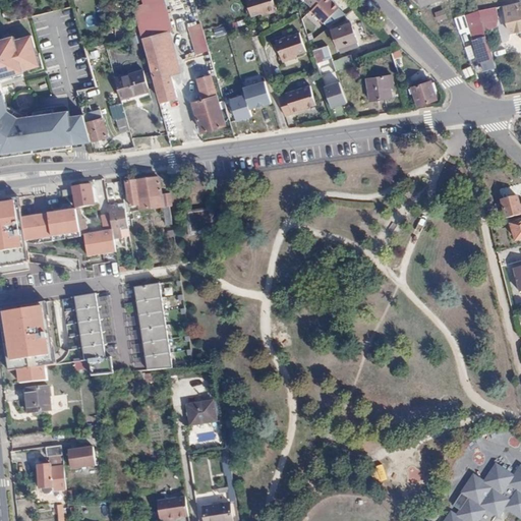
[(141,0),(142,4),(133,6),(140,34),(142,39),(143,38),(169,31),(172,25),(164,0),(141,0)]
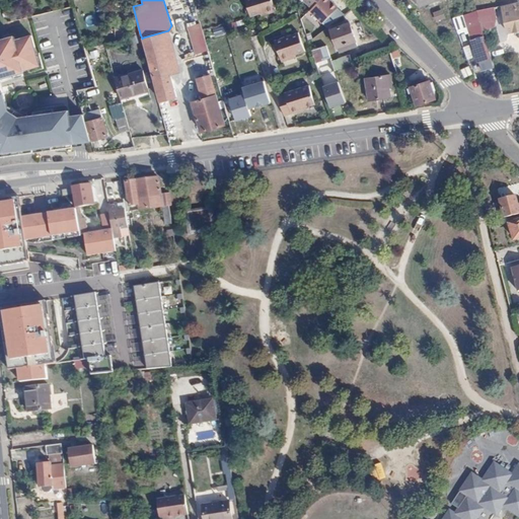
[(272,0),(245,0),(251,17),(275,9),(272,0)]
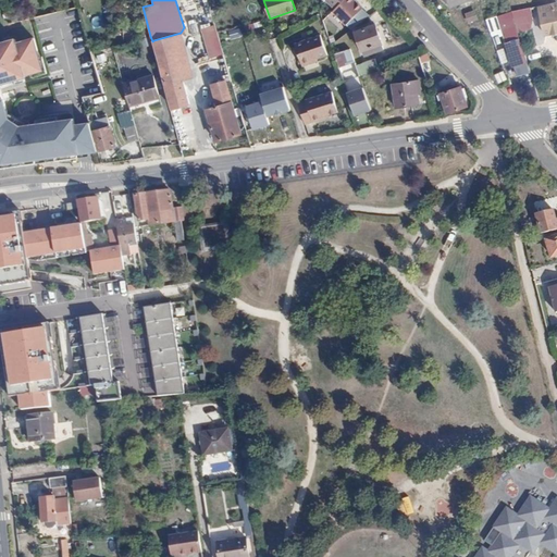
[(334,8),(332,10),(345,23),(361,7),(355,0),(341,0),(335,5),(334,8)]
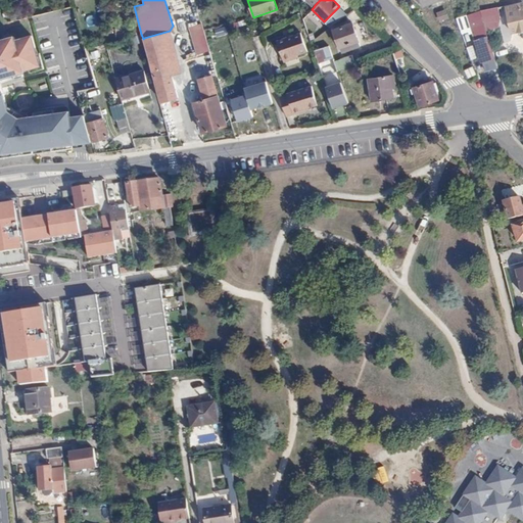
[(195,1),(185,4),(192,27),(202,24),(195,1)]
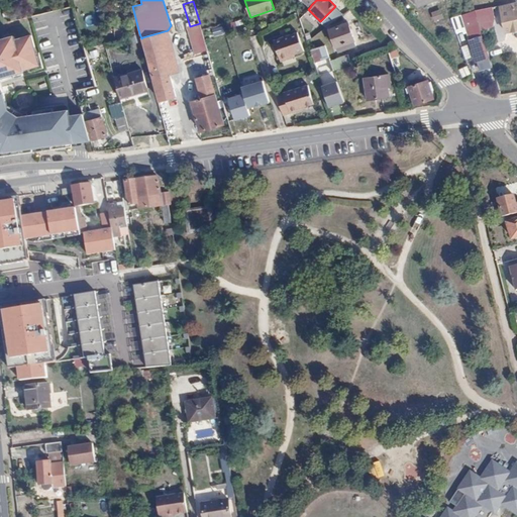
[(501,9),(501,11),(506,32),(516,29),(516,1),(500,5),(501,9)]
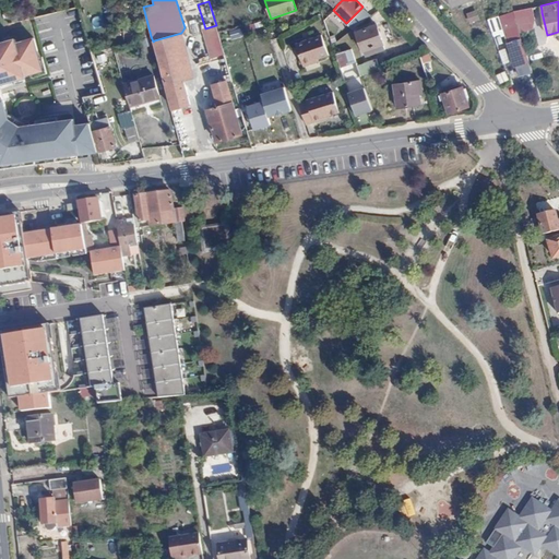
[(540,6),(512,12),(514,16),(542,10),(540,6)]
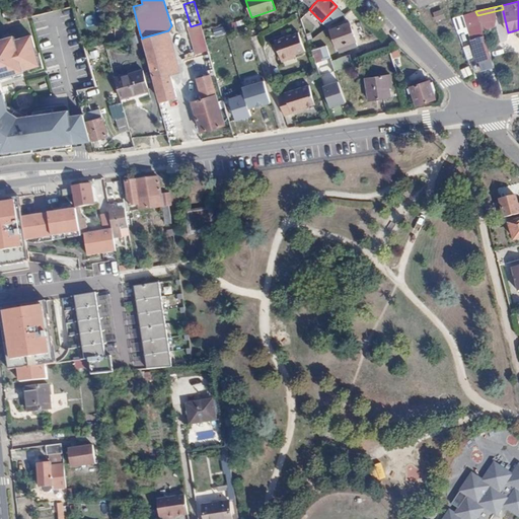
[(443,8),(433,11),(436,20),(446,17),(443,8)]
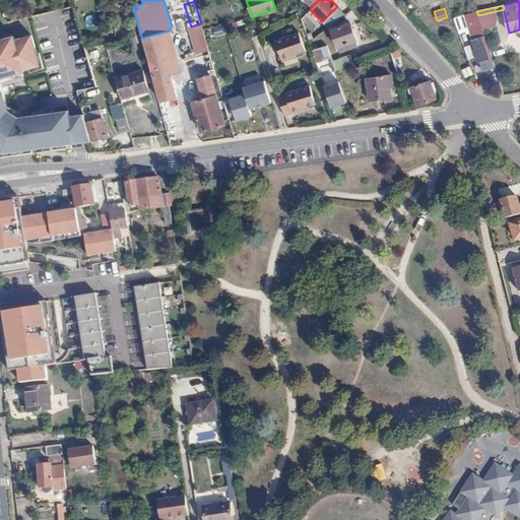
[(478,15),(476,11),(463,15),(468,33),(470,33),(470,35),(483,30),(478,15)]
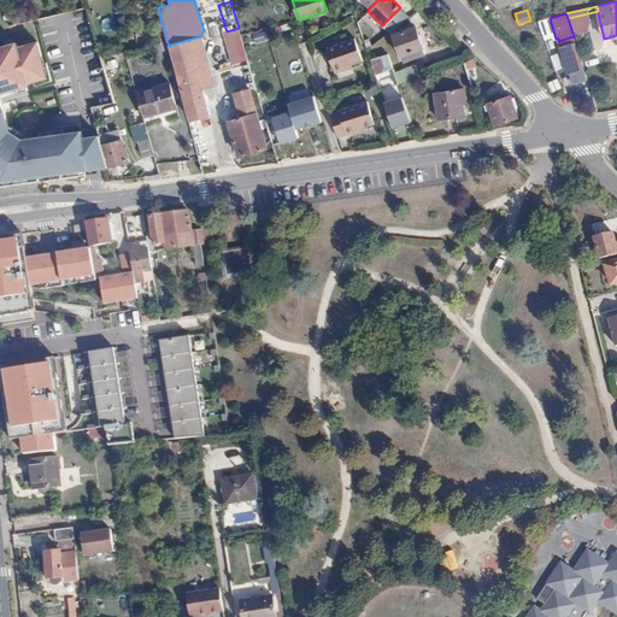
[(248,60),(239,28),(227,31),(223,31),(233,64),(241,62),(248,60)]
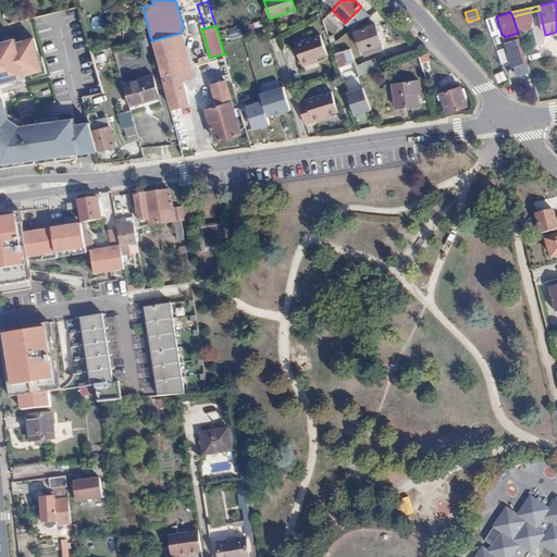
[(383,49),(375,25),(356,32),(363,56),(383,49)]
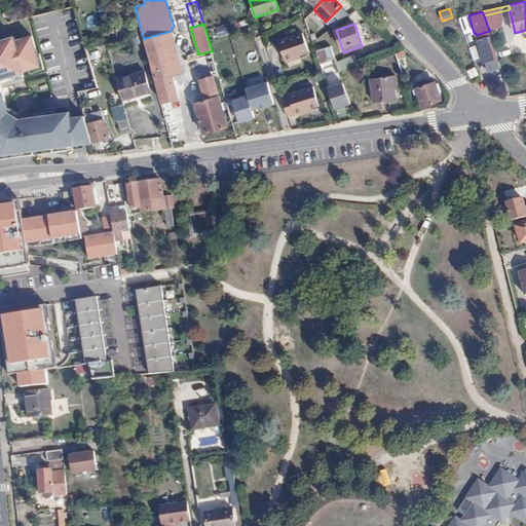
[(180,64),(171,31),(145,38),(154,70),(171,66),(180,64)]
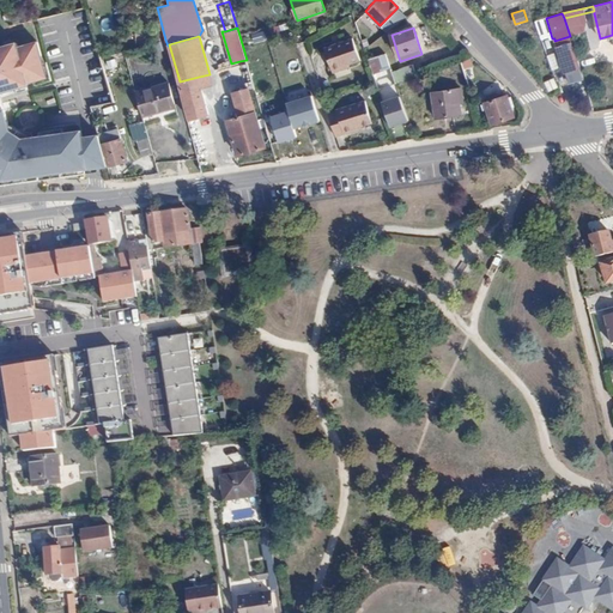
[(353,38),(325,48),(333,70),(360,60),(353,38)]
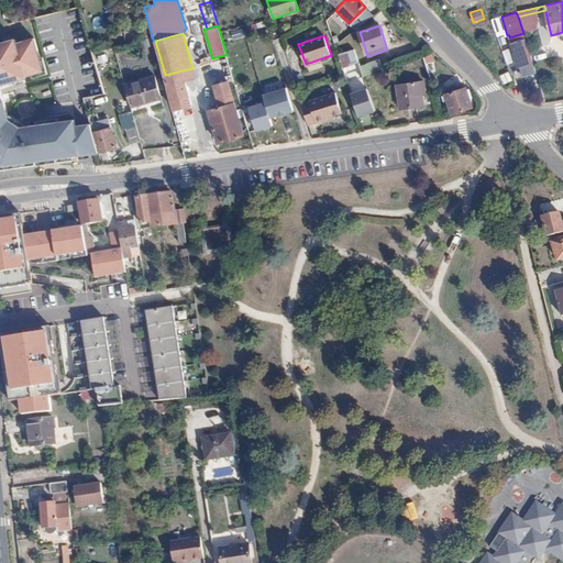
[(0,168),(1,169),(48,164),(80,159),(88,158),(100,156),(99,153),(91,124),(76,127),(75,121),(21,128),(10,120),(4,99),(1,85),(0,81),(0,80),(7,79),(8,83),(28,78),(26,76),(44,70),(35,39),(18,44),(17,40),(0,44),(0,168)]
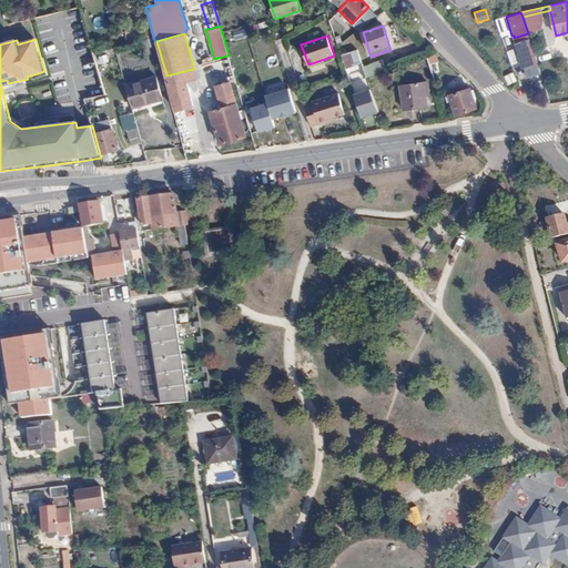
[(529,40),(516,44),(523,68),(536,63),(529,40)]
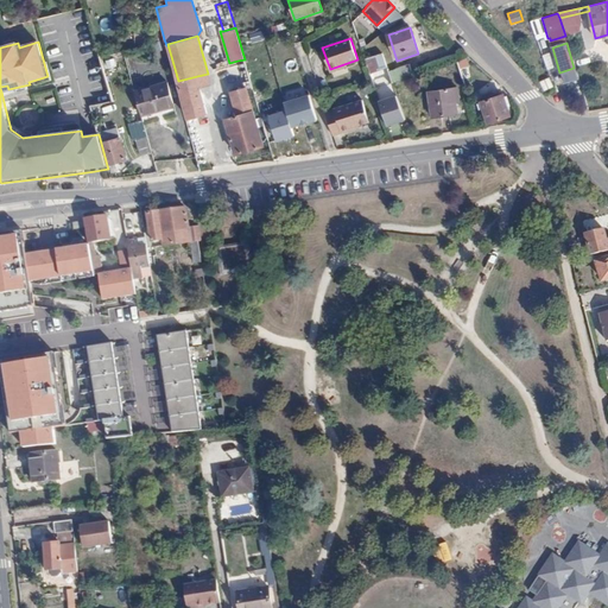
[(381,51),(381,54),(392,82),(413,75),(410,64),(397,69),(388,48),(381,51)]
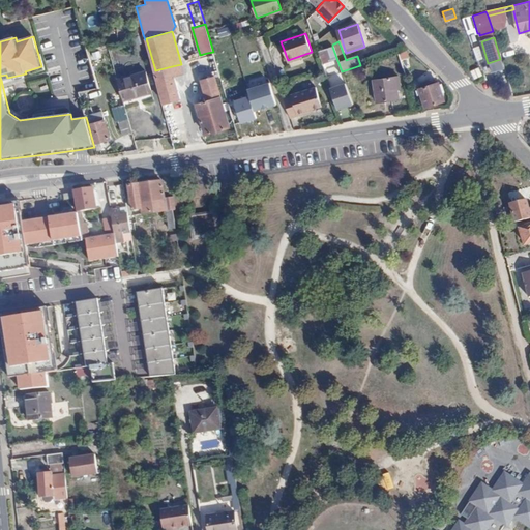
[(479,43),(473,45),(475,58),(482,57),(479,43)]
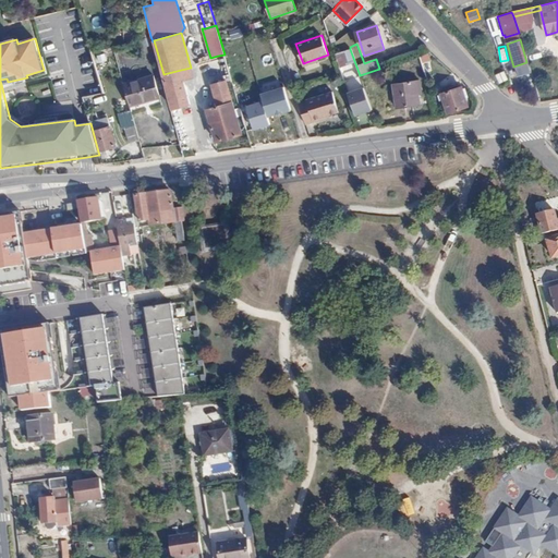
[(438,61),(429,52),(417,56),(423,71),(432,68),(431,64),(438,61)]
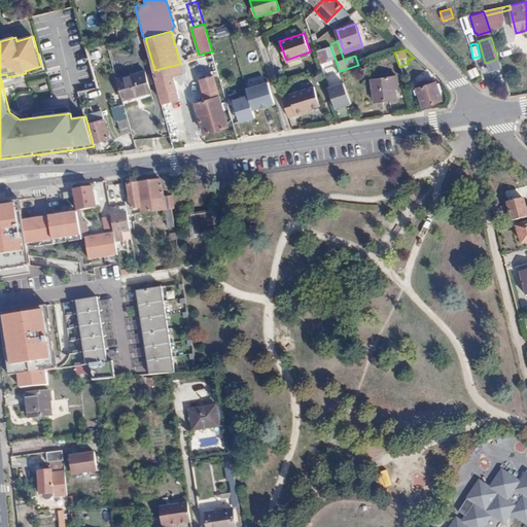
[(214,76),(218,75),(212,51),(206,53),(213,76),(214,76)]
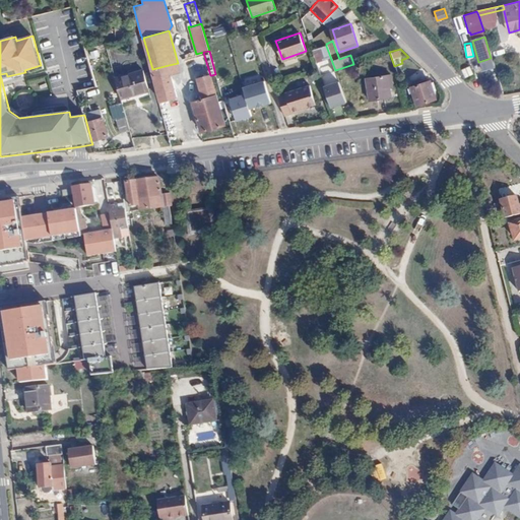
[(177,96),(169,65),(152,69),(160,102),(177,96)]
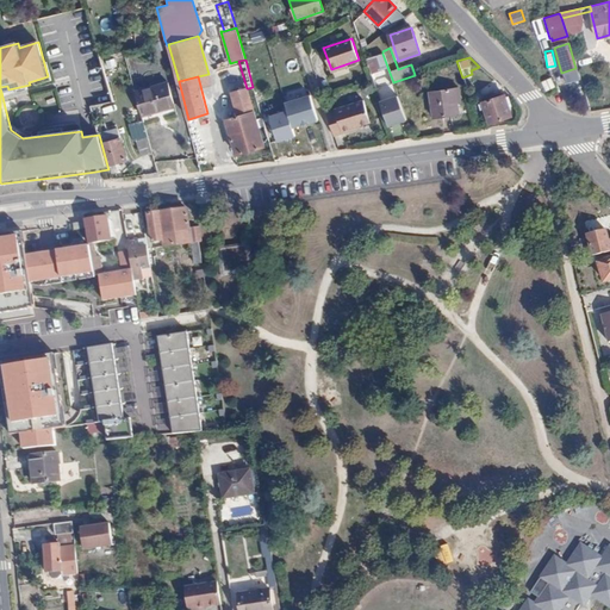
[(168,82),(135,92),(142,117),(156,112),(156,111),(174,106),(168,82)]
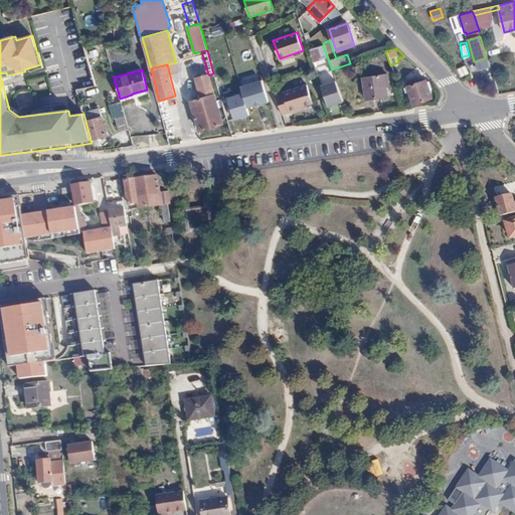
[(223,123),(209,74),(208,74),(195,78),(201,99),(191,102),(200,130),(223,123)]
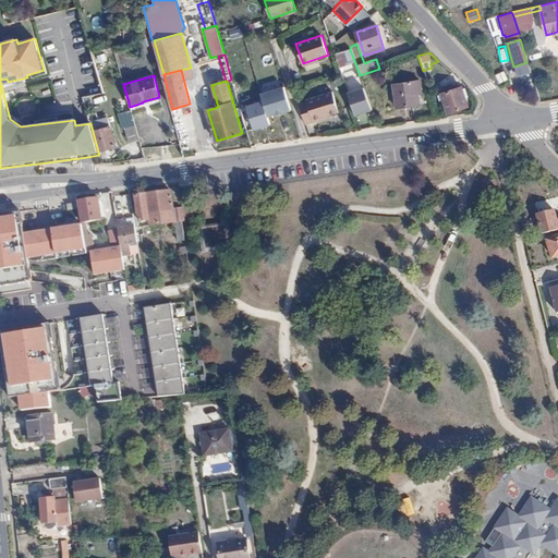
[(420,81),(392,84),(396,107),(420,105),(419,89),(421,89),(420,81)]
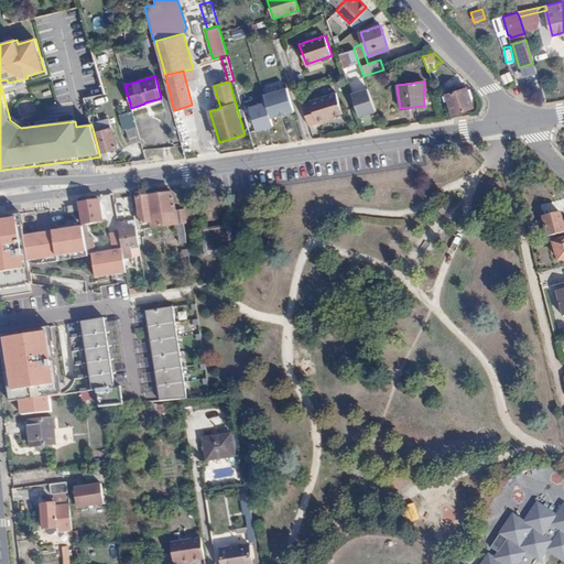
[(294,111),(286,87),(263,94),(266,99),(272,118),(294,111)]
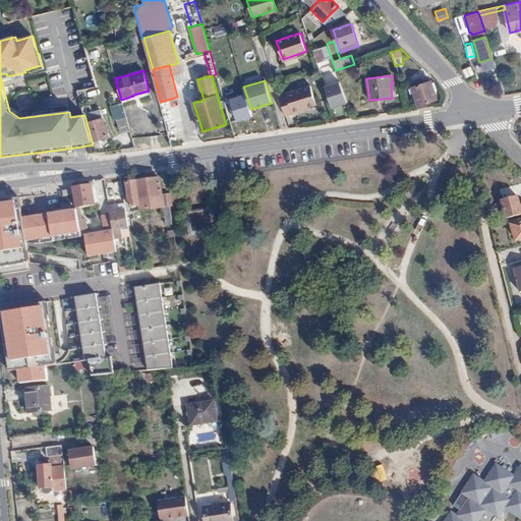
[(326,87),(333,108),(347,103),(340,81),(326,87)]
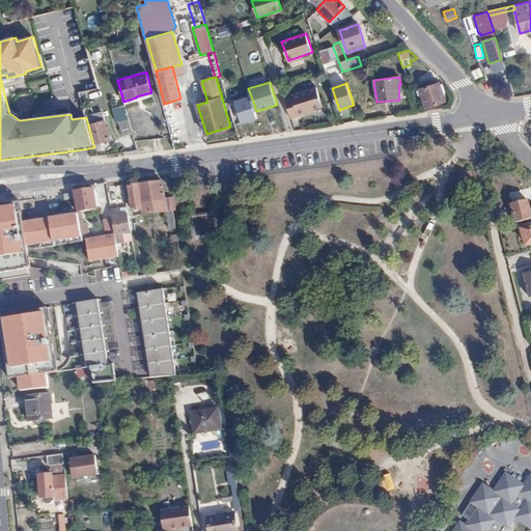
[(439,83),(420,89),(426,107),(445,101),(439,83)]
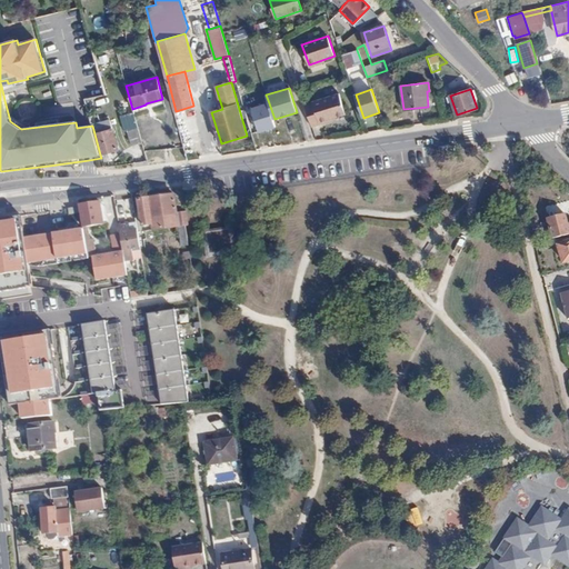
[(345,113),(338,93),(312,101),(312,102),(305,105),(311,126),(318,125),(318,122),(345,113)]
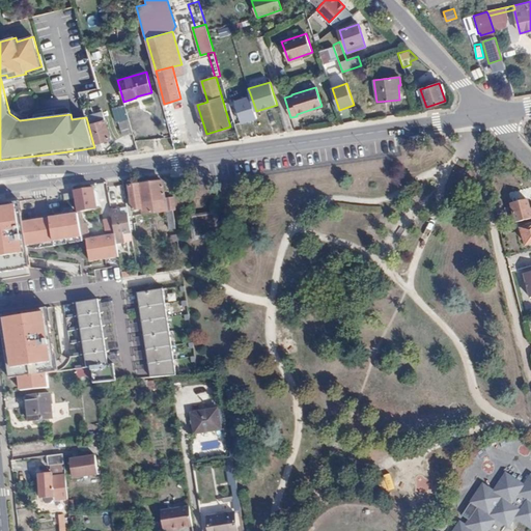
[(256,111),(250,93),(234,99),(243,123),(258,118),(256,111)]
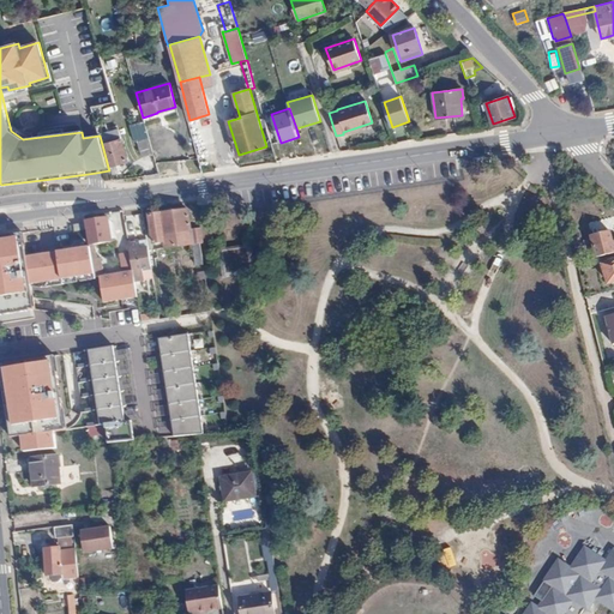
[(102,125),(96,126),(100,136),(108,167),(128,161),(121,139),(118,140),(116,136),(103,139),(102,134),(104,133),(102,125)]
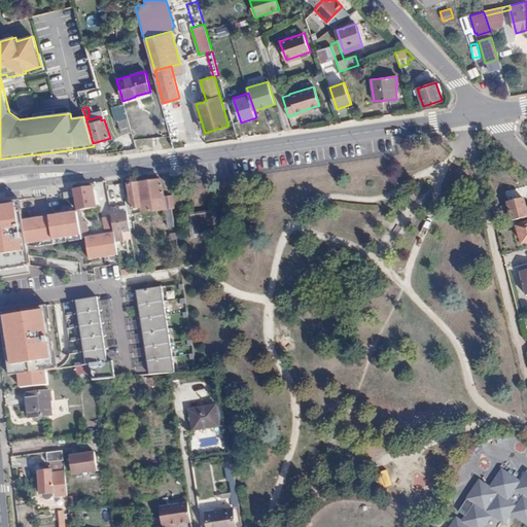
[(121,135),(132,132),(128,118),(117,121),(121,135)]
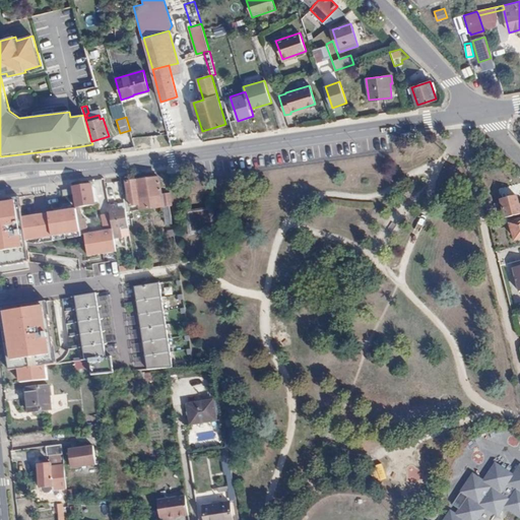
[(172,206),(170,193),(163,194),(159,177),(135,180),(139,205),(137,205),(138,210),(163,207),(166,225),(171,224),(169,206),(172,206)]
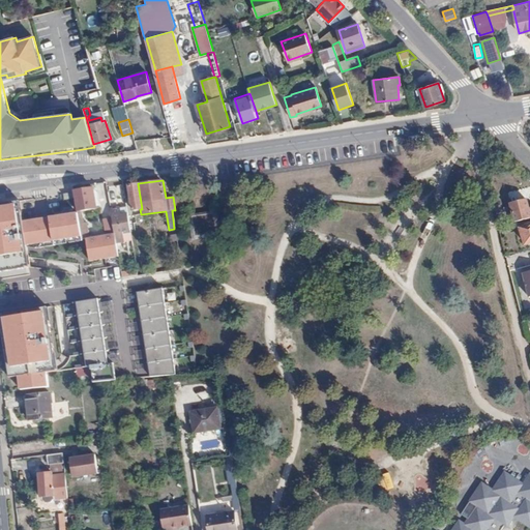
[(142,209),(138,183),(127,185),(130,210),(131,209),(133,212),(134,212),(134,215),(141,214),(140,209),(142,209)]
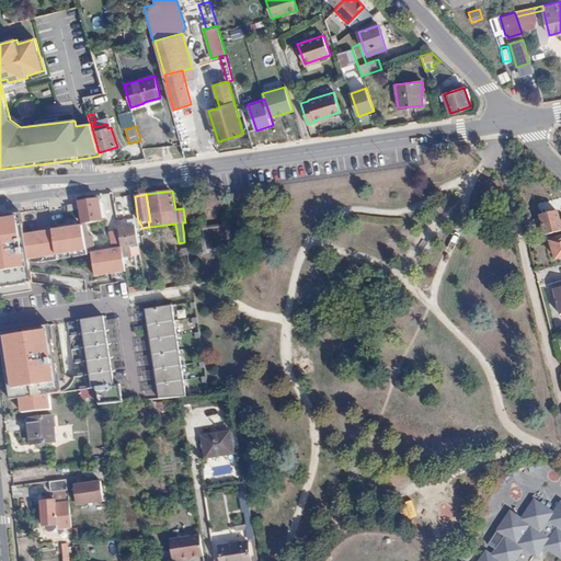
[(116,213),(129,213),(129,197),(115,197),(116,213)]
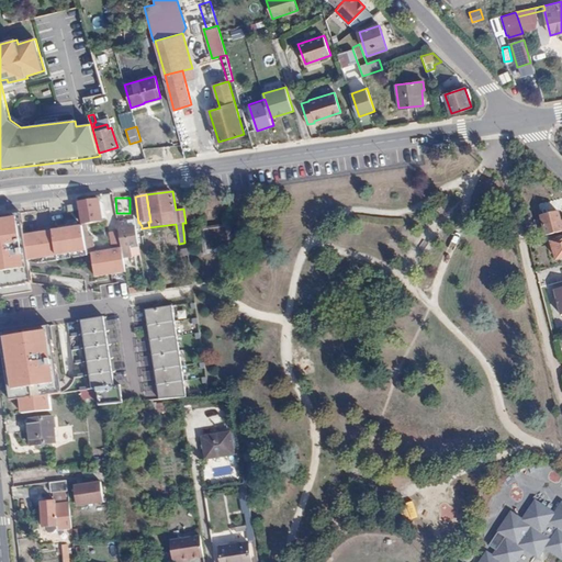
[(99,200),(78,203),(82,224),(102,221),(99,200)]
